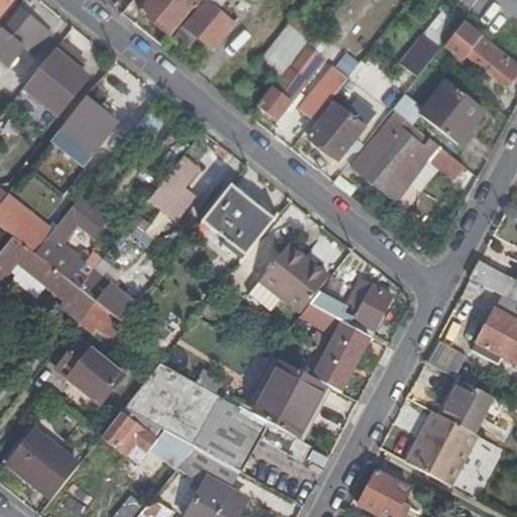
[(0,0),(0,12),(9,0),(0,0)]
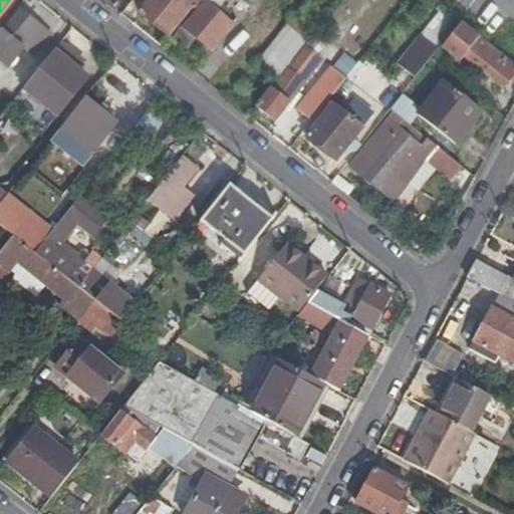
[(120,0),(101,0),(113,9),(120,0)]
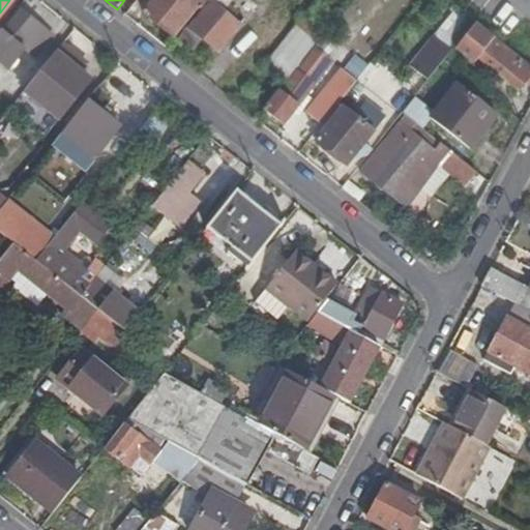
[(207,1),(207,0),(152,0),(142,13),(173,37),(198,5),(202,8),(207,1)]
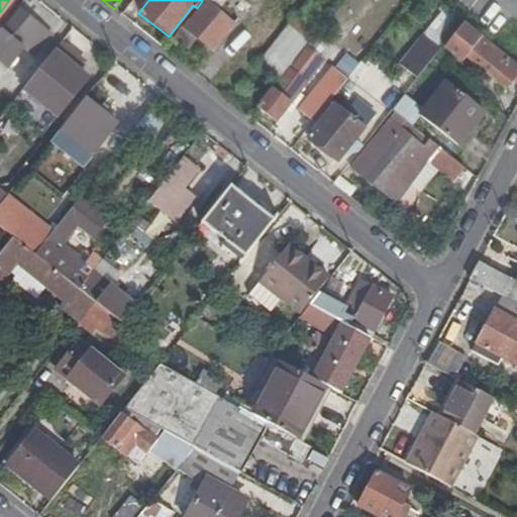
[(221,0),(202,0),(202,1),(204,3),(213,10),(221,0)]
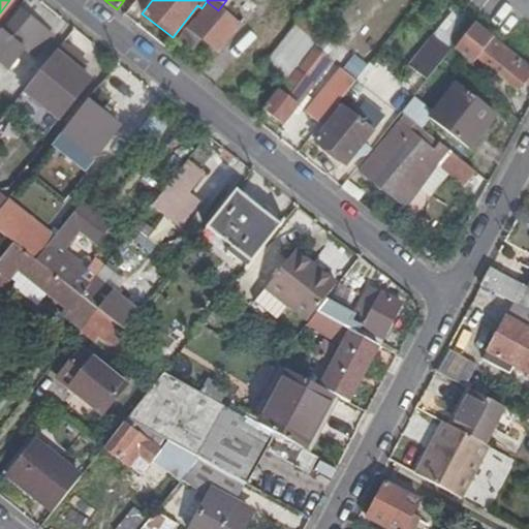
[(218,10),(209,3),(189,28),(200,38),(217,51),(238,26),(218,10)]
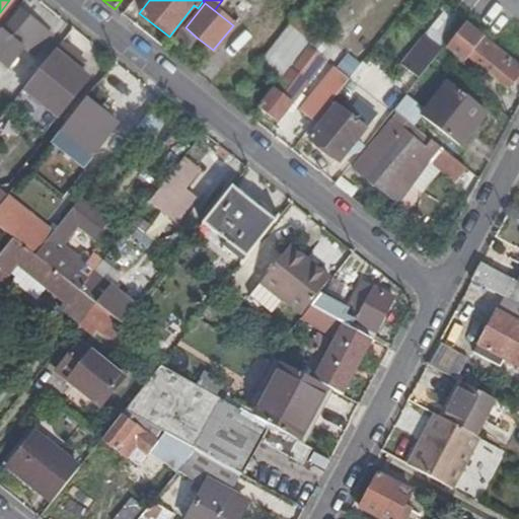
[(51,35),(21,11),(6,31),(35,55),(51,35)]
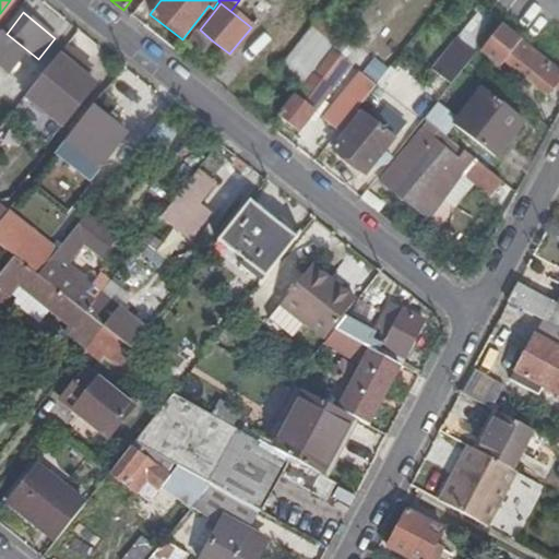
[(321,18),(278,71),(297,87),(341,33),(321,18)]
